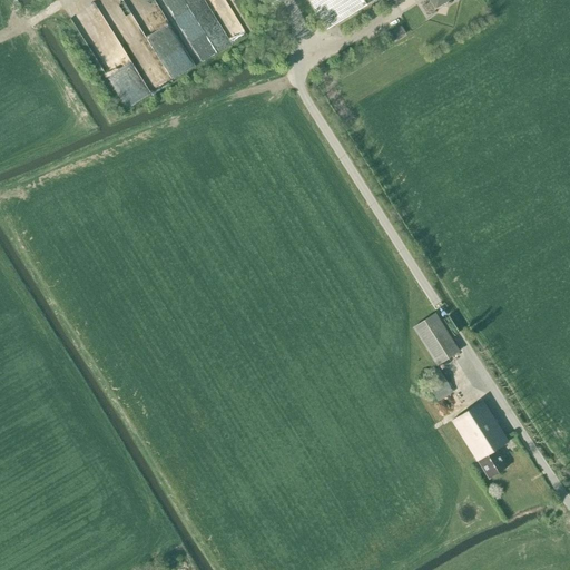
[(216,51),(248,33),(229,0),(204,0),(206,5),(194,11),(216,51)]
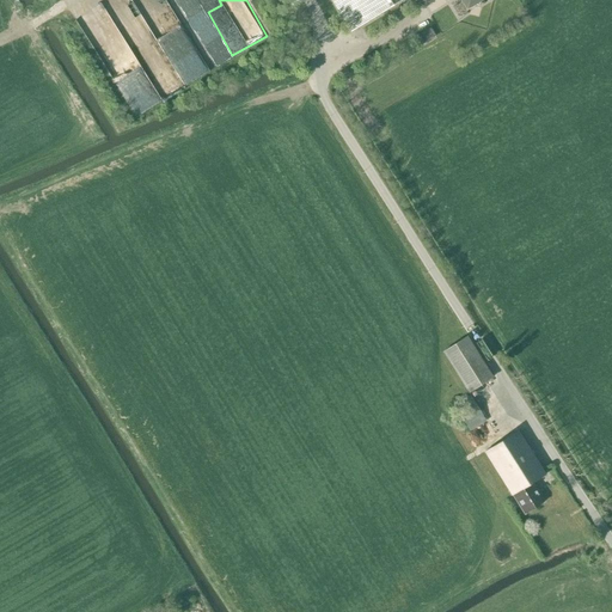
[(461,0),(467,8),(475,4),(478,4),(479,1),(479,0),(331,0),(350,30),(398,0),(461,0)]
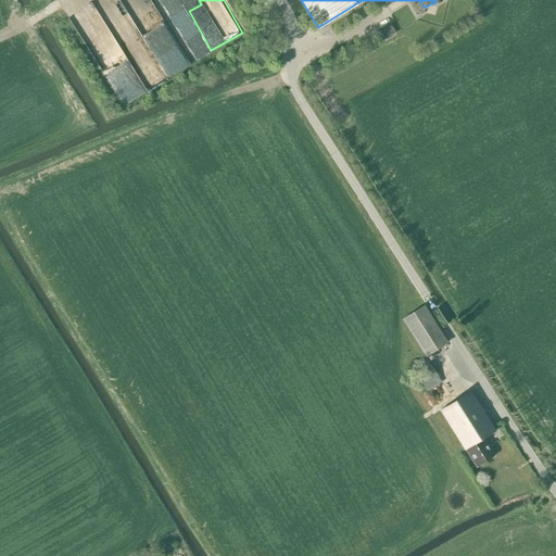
[(383,40),(390,36),(386,29),(379,33),(383,40)]
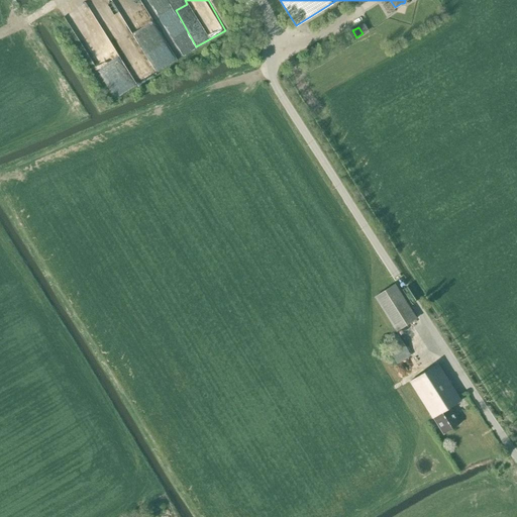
[(374,297),(396,331),(416,318),(395,284),(374,297)]
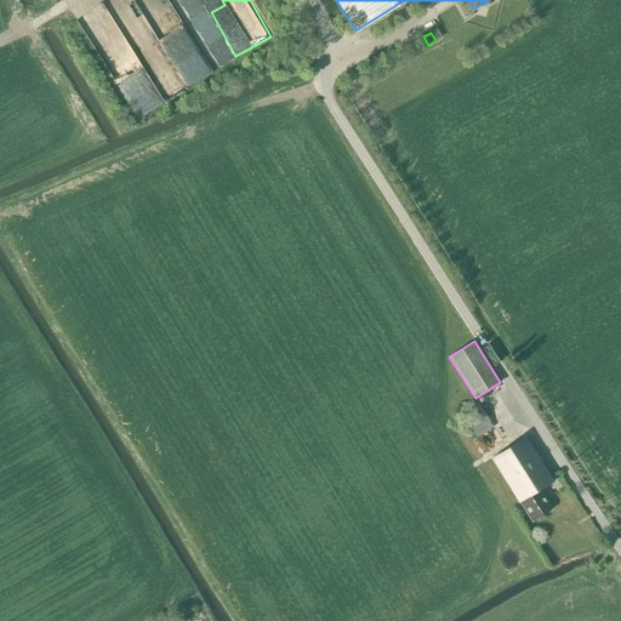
[(461,411),(474,434),(491,423),(477,402),(461,411)]
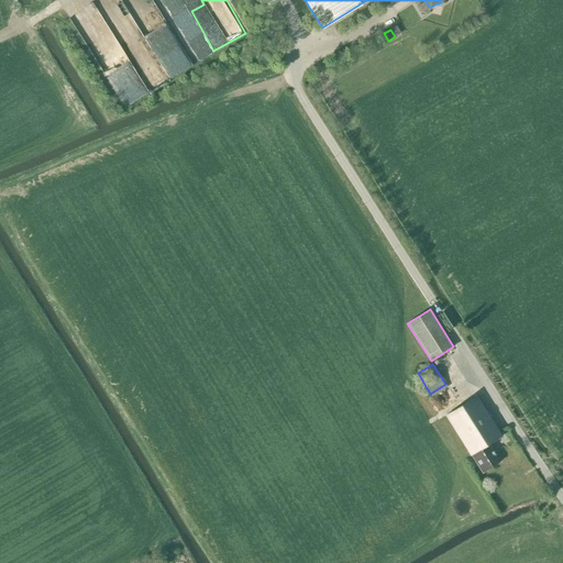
[(488,444),(501,437),(476,396),(444,416),(470,456),(471,455),(483,473),(499,462),(488,444)]
